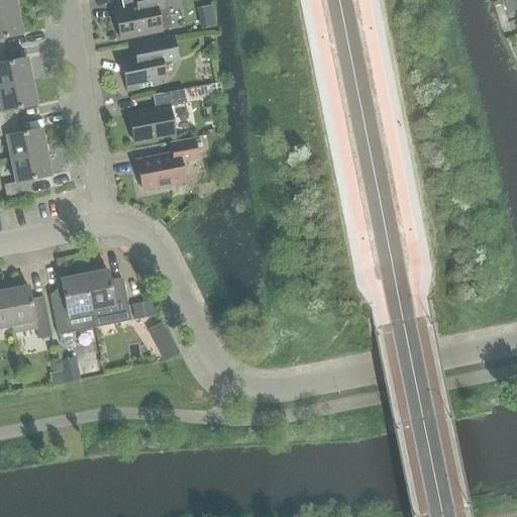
[(0,0),(0,14),(16,11),(14,0),(0,0)]
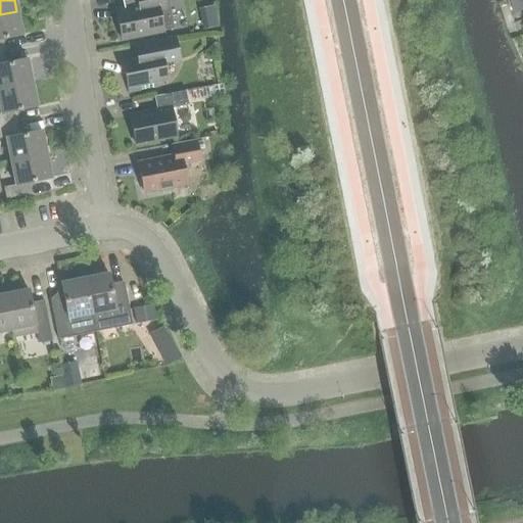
[(121,40),(162,32),(173,29),(168,1),(163,2),(162,0),(122,0),(124,9),(115,11),(121,40)]
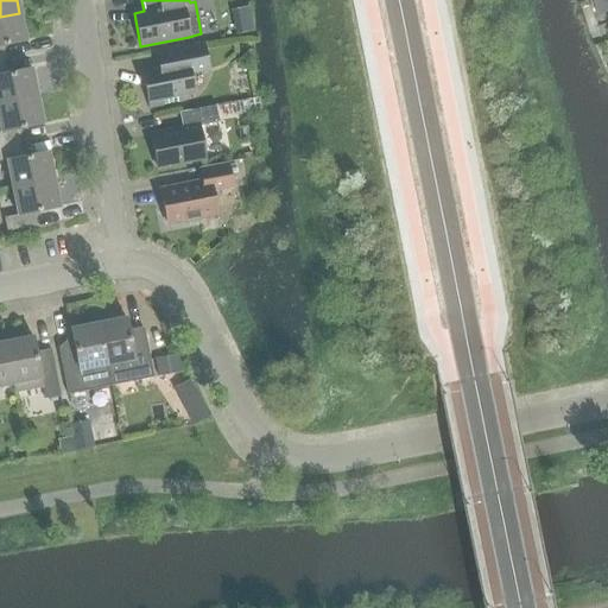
[(0,59),(4,59),(0,45),(25,40),(19,13),(0,17),(0,59)]
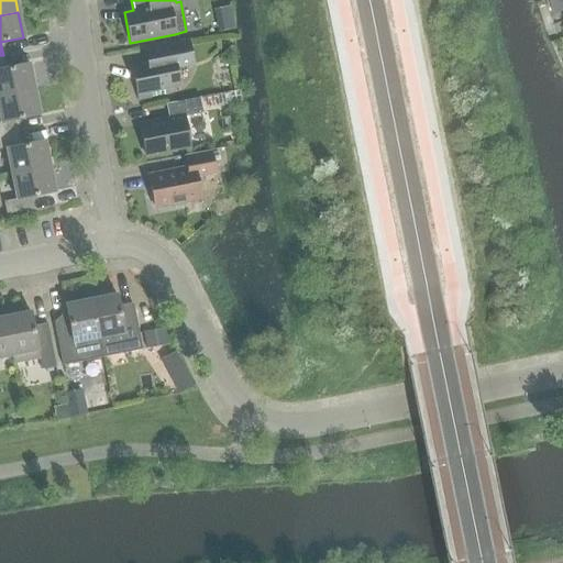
[(234,28),(233,19),(220,22),(222,31),(234,28)]
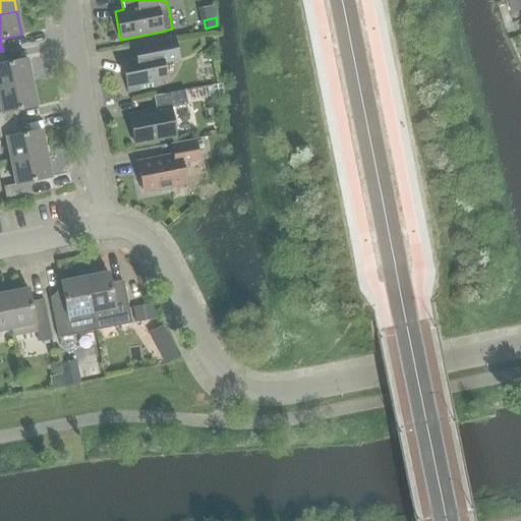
[(131,47),(133,59),(121,61),(128,93),(152,89),(151,82),(165,79),(162,63),(177,60),(173,38),(146,44),(131,47)]
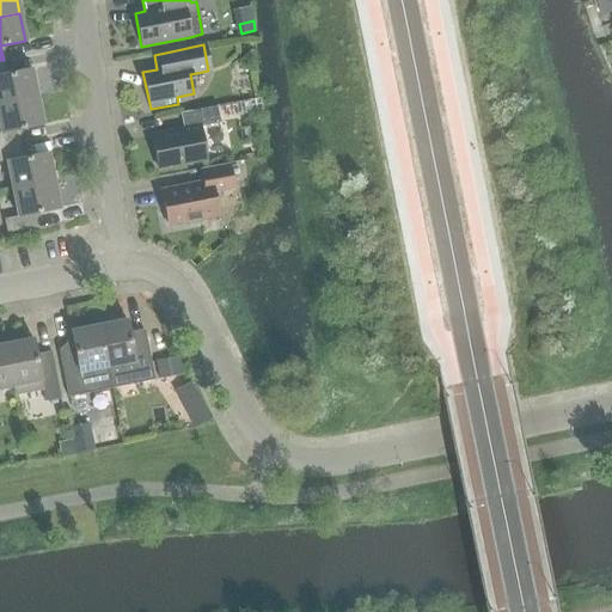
[(0,104),(37,98),(31,69),(6,74),(4,60),(0,60),(0,104)]
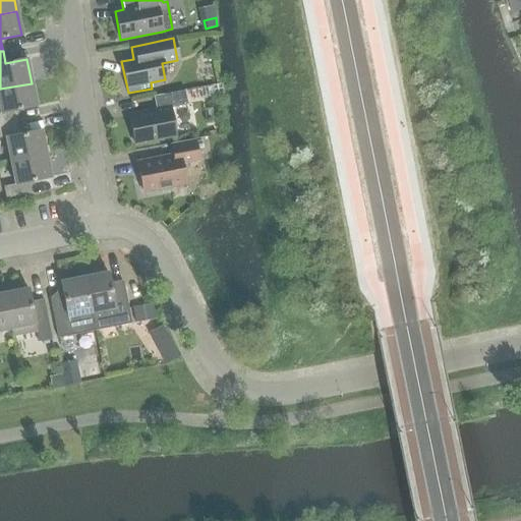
[(0,125),(17,122),(14,111),(36,106),(32,83),(0,89),(0,125)]
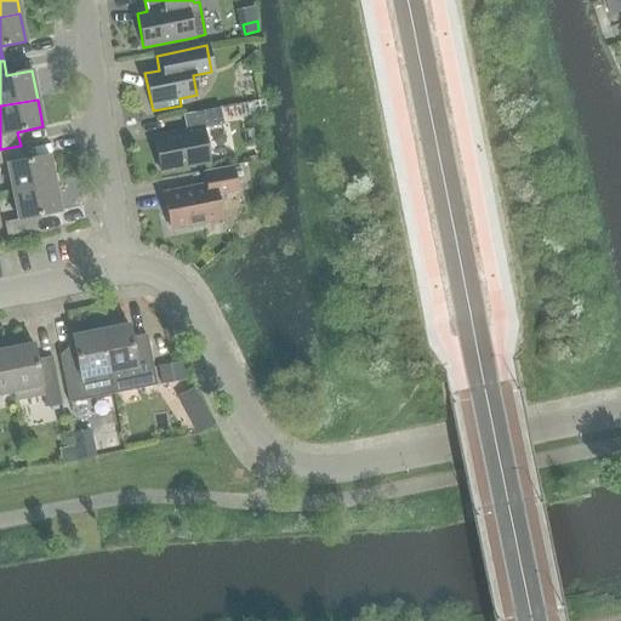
[(254,114),(251,102),(227,106),(229,118),(254,114)]
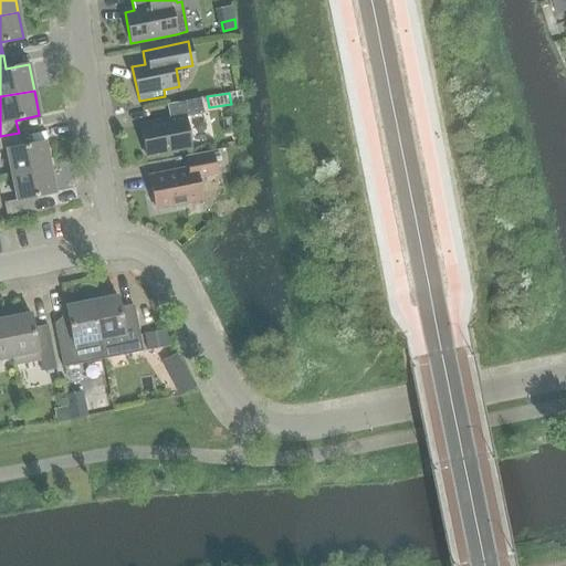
[(139,126),(146,156),(190,147),(185,117),(203,114),(200,98),(166,105),(169,121),(139,126)]
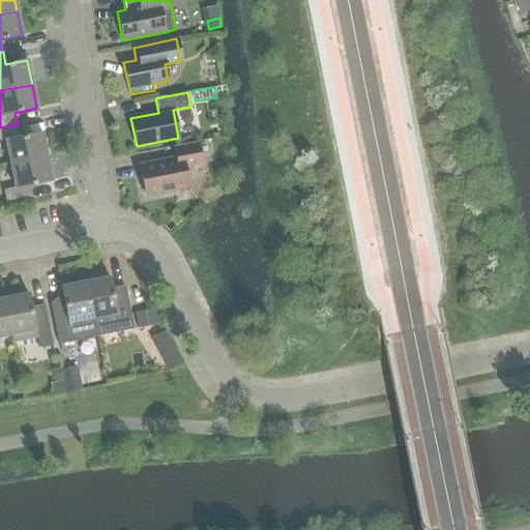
[(0,141),(5,140),(9,164),(47,156),(41,133),(20,137),(18,124),(0,127),(0,141)]
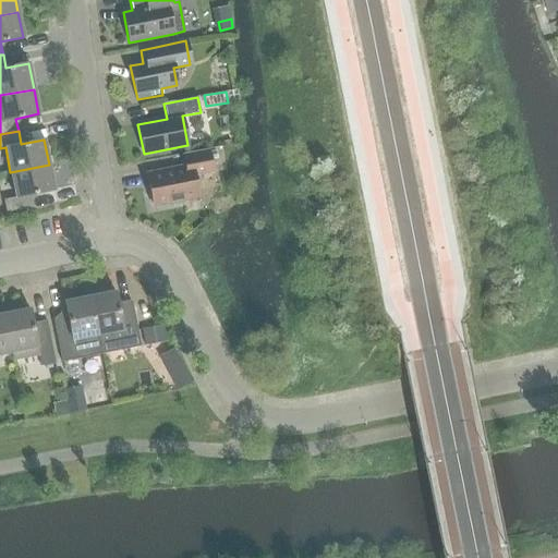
[(153,206),(198,197),(194,177),(213,172),(210,160),(208,153),(208,149),(182,155),(185,167),(146,174),(153,206)]
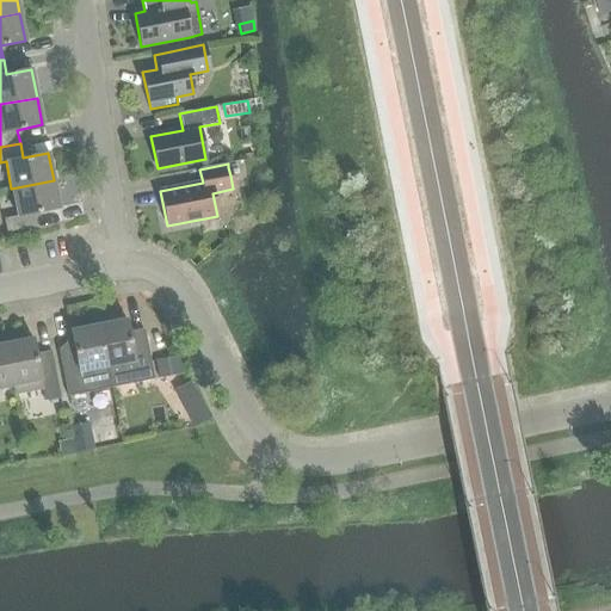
[(236,165),(228,167),(230,176),(238,174),(236,165)]
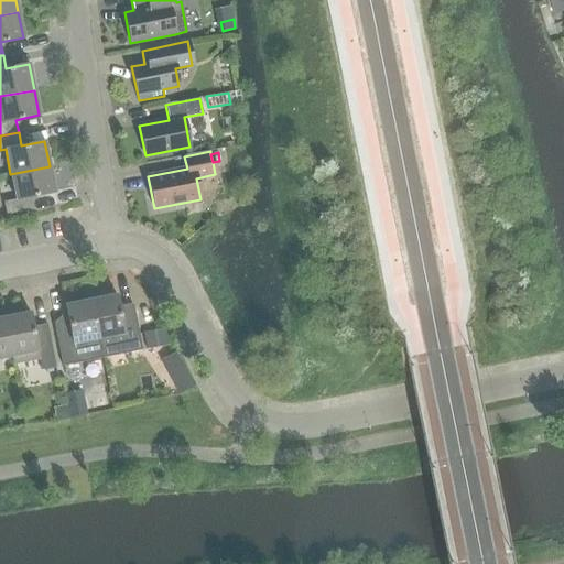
[(6,216),(34,210),(31,197),(54,193),(50,166),(10,174),(15,199),(3,203),(6,216)]
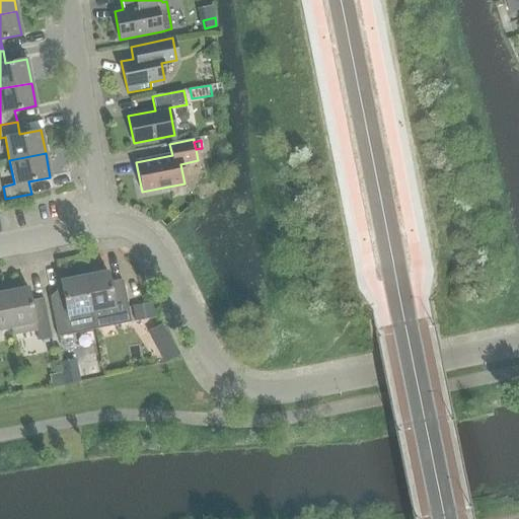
[(106,271),(83,276),(94,329),(118,325),(131,322),(124,289),(110,291),(108,282),(106,271)]
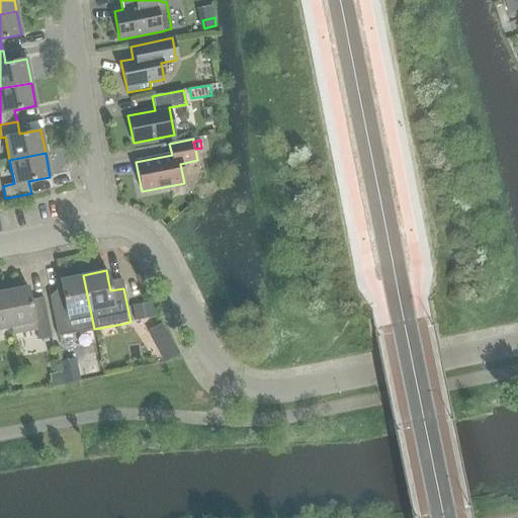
[(63,300),(51,303),(57,337),(94,329),(83,275),(60,280),(61,286),(63,300)]
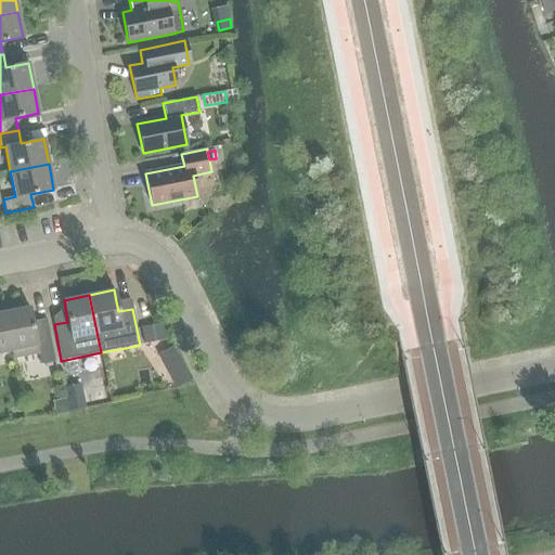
[(29,307),(3,312),(13,358),(38,353),(40,365),(54,362),(48,326),(34,328),(29,307)]
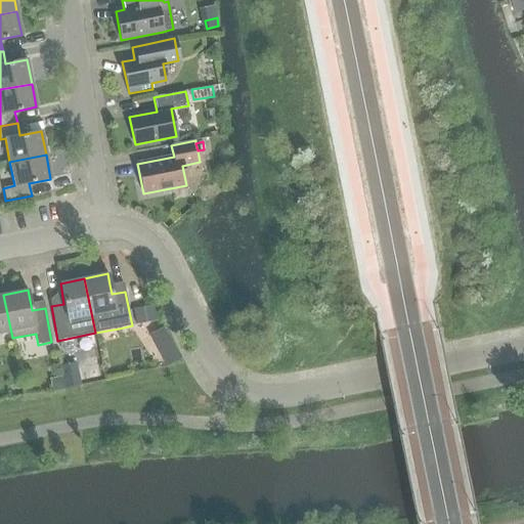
[(12,338),(3,295),(0,295),(0,333),(10,332),(11,339),(12,338)]
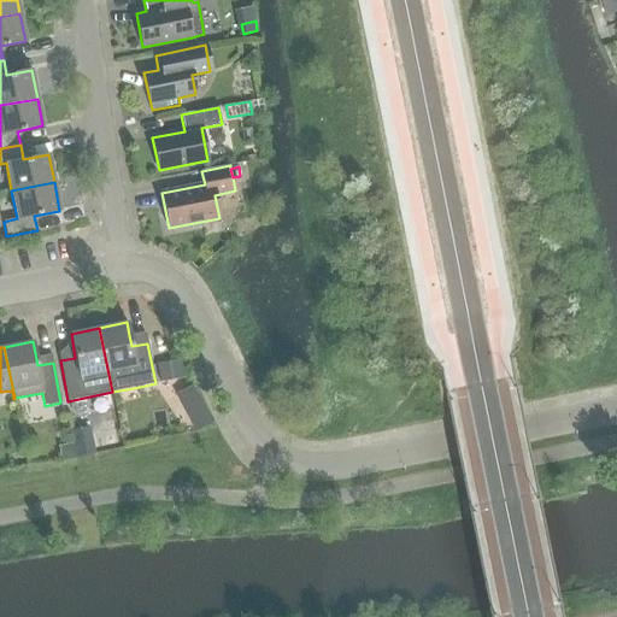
[(160,382),(182,378),(180,362),(157,366),(160,382)]
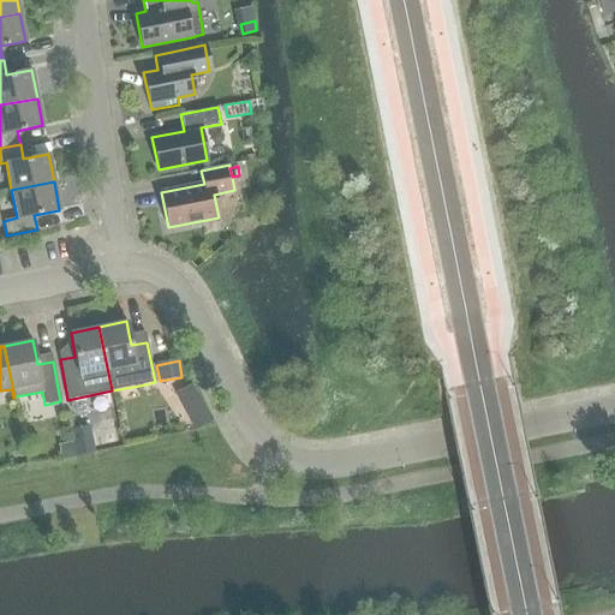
[(198,399),(184,407),(195,428),(210,419),(198,399)]
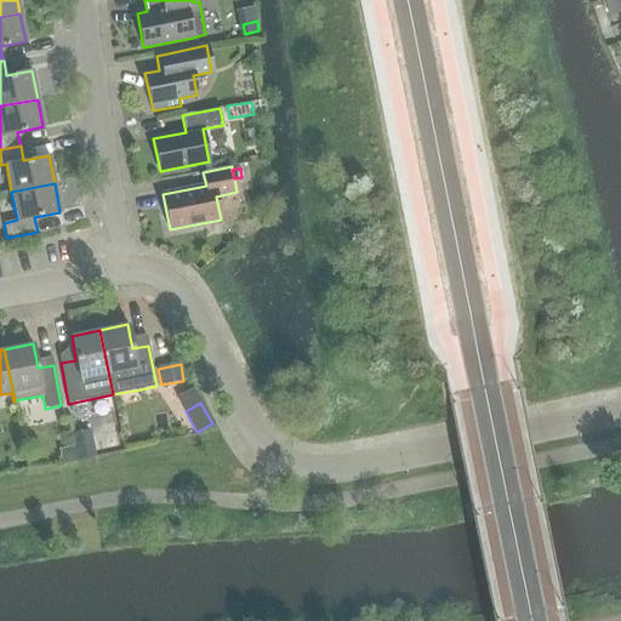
[(72,436),(73,445),(77,460),(96,455),(90,431),(72,436)]
